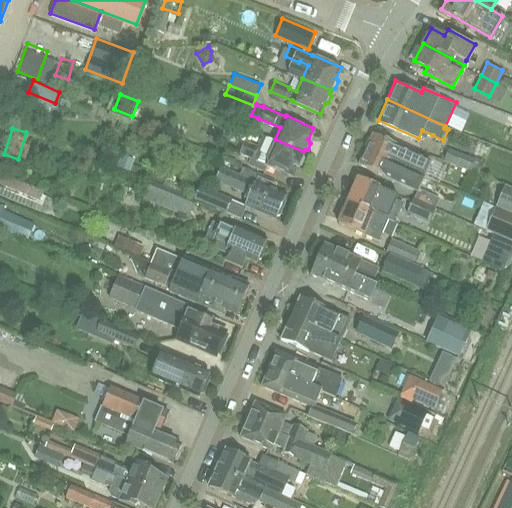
[(372,132),(365,147),(424,174),(424,172),(431,158),(372,132)]
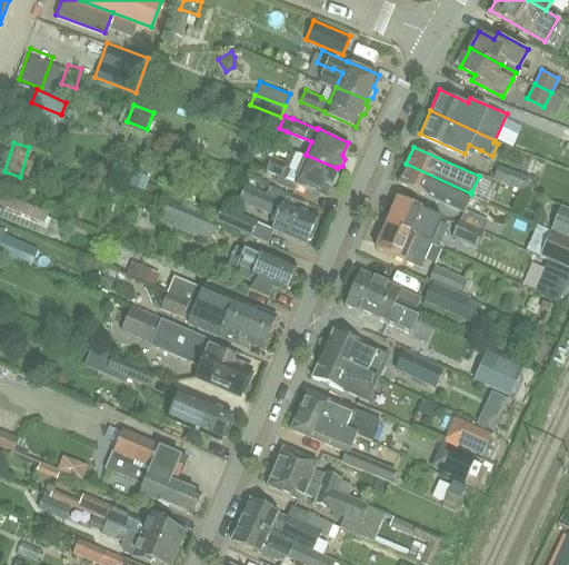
[(336,170),(337,168),(306,155),(290,148),(285,161),(271,156),(266,167),(286,176),(281,187),(295,194),(299,182),(325,195),(330,184),(335,182),(338,175),(336,170)]
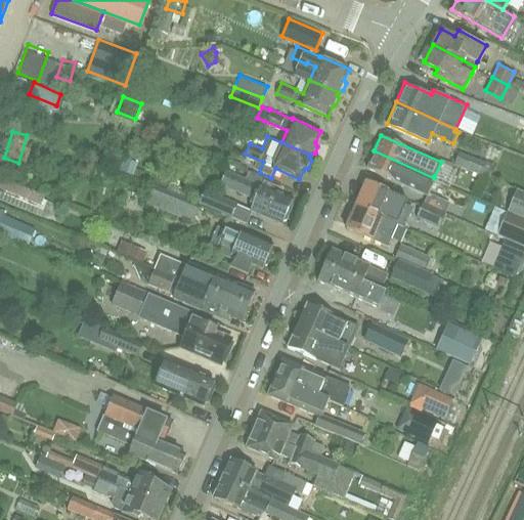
[(453,162),(489,177),(494,164),(459,149),(453,162)]
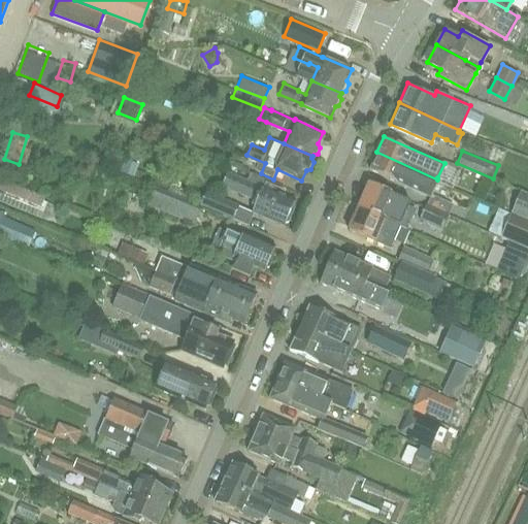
[(437,179),(376,152),(369,167),(421,190),(422,188),(431,192),(437,179)]
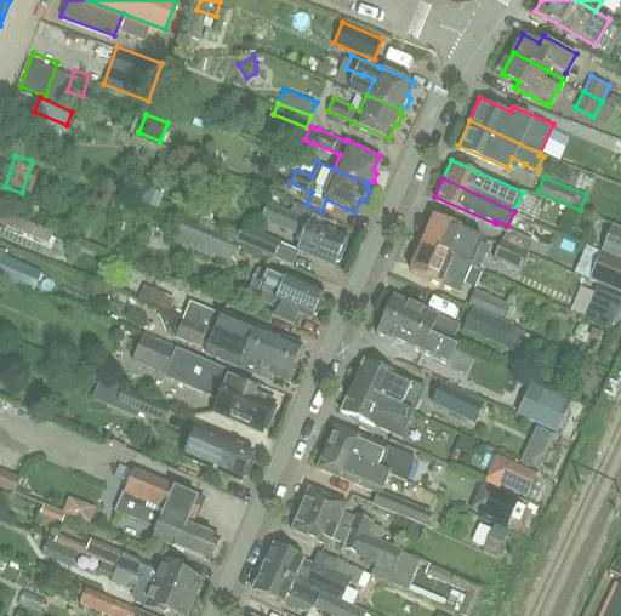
[(530,189),(522,207),(541,217),(550,199),(530,189)]
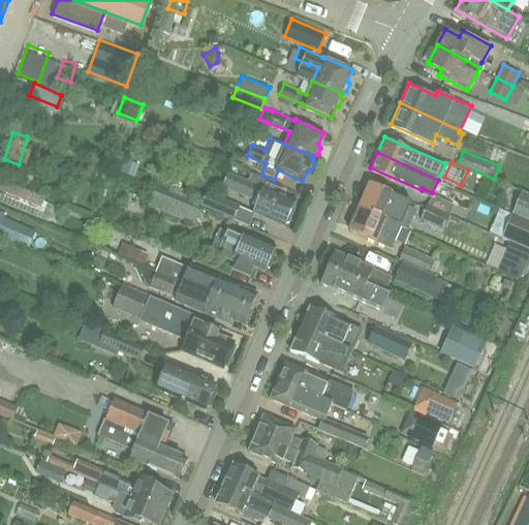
[(45,194),(0,176),(0,188),(41,206),(45,194)]
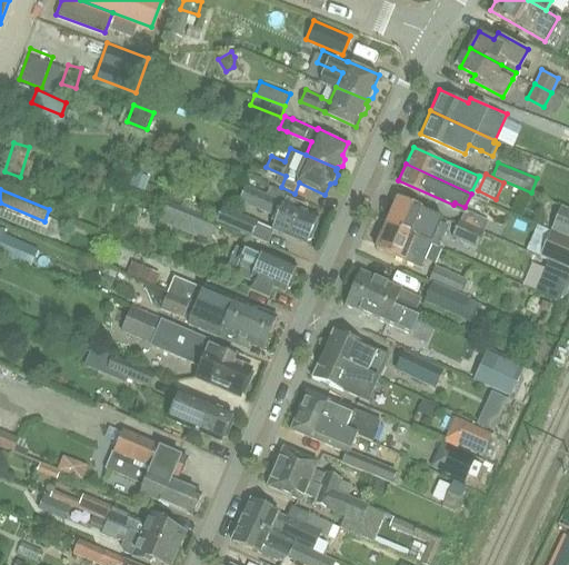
[(311,226),(317,214),(301,207),(303,200),(287,194),(285,199),(266,191),(260,206),(278,214),(273,227),(306,240),(306,238),(311,237),(313,230),(311,226)]
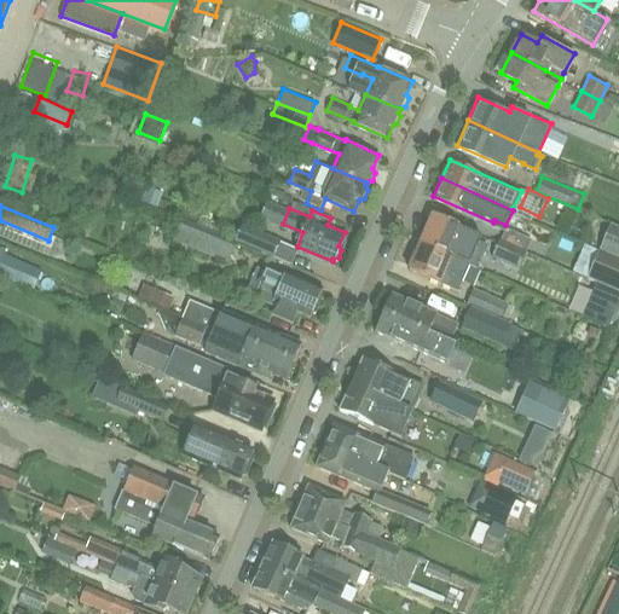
[(432,212),(420,239),(450,253),(469,261),(478,265),(487,243),(475,237),(478,233),(462,226),(463,225),(432,212)]
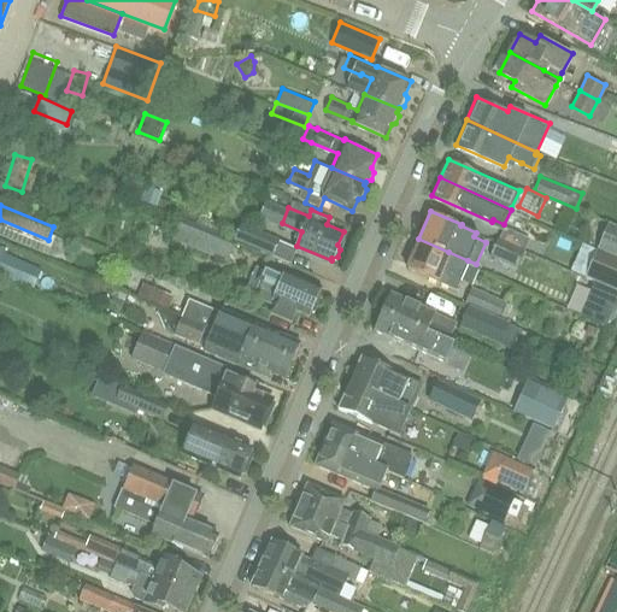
[(174,236),(227,258),(233,242),(180,221),(174,236)]
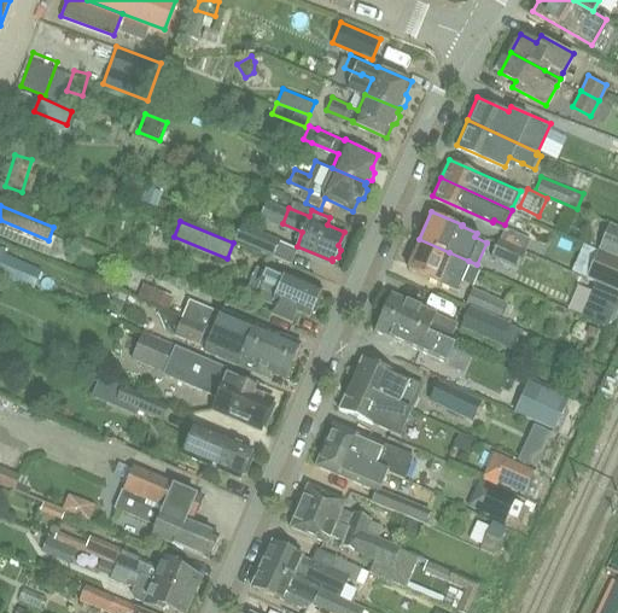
[(599,246),(617,254),(617,223),(611,221),(599,246)]
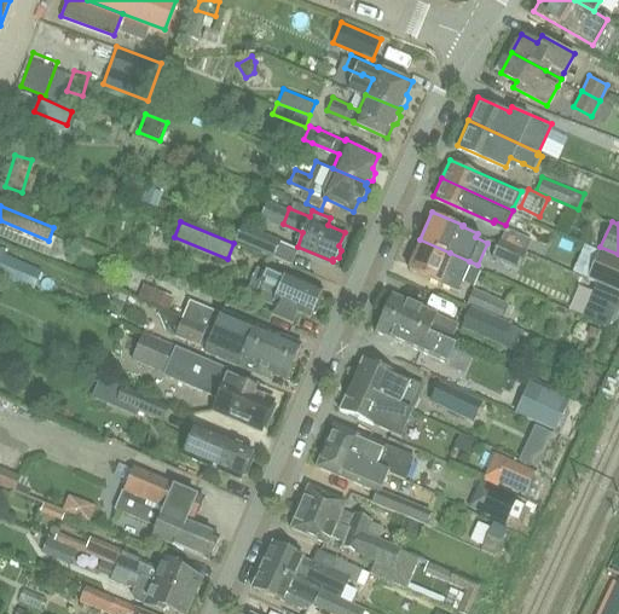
[(235,238),(270,254),(277,238),(241,222),(235,238)]
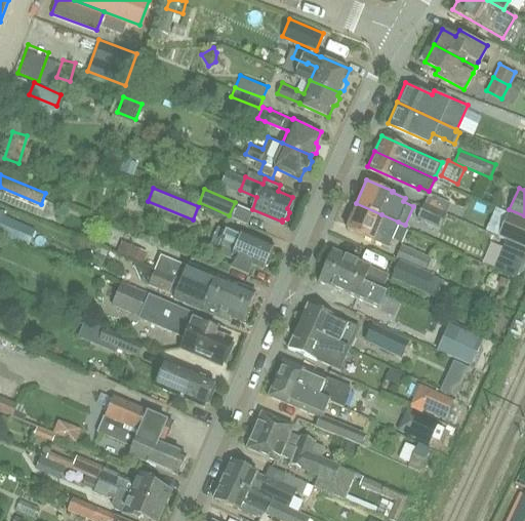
[(416,215),(440,226),(447,211),(423,200),(416,215)]
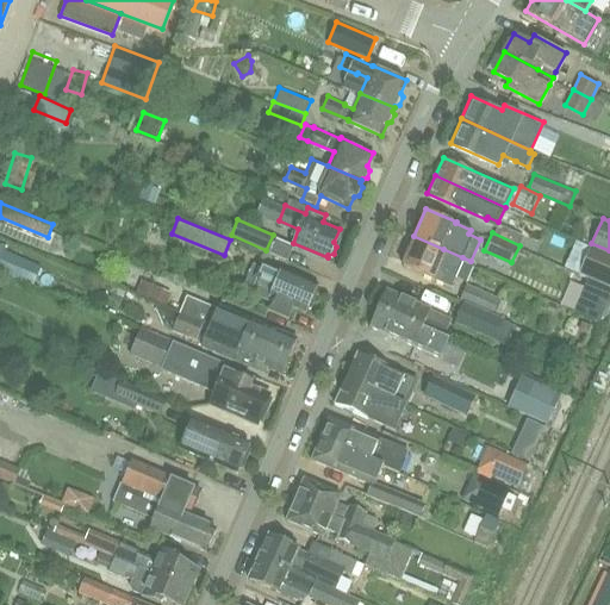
[(443,249),(414,236),(402,262),(433,275),(448,281),(452,284),(462,257),(443,249)]
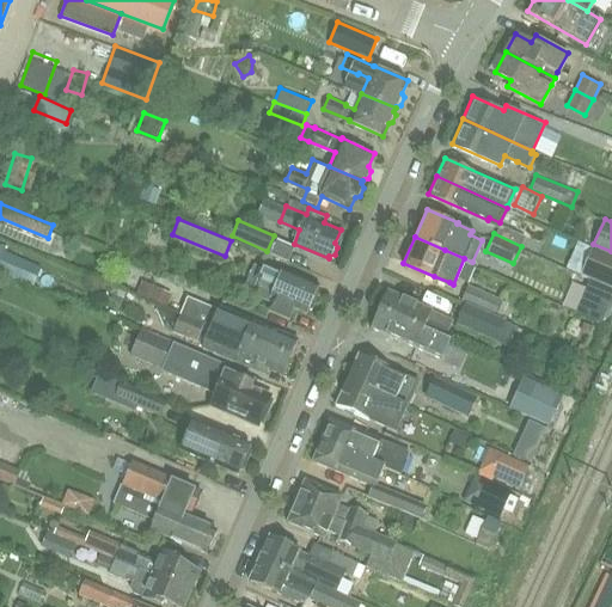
[(611,286),(611,283),(611,251),(593,244),(581,271),(594,277),(611,286)]
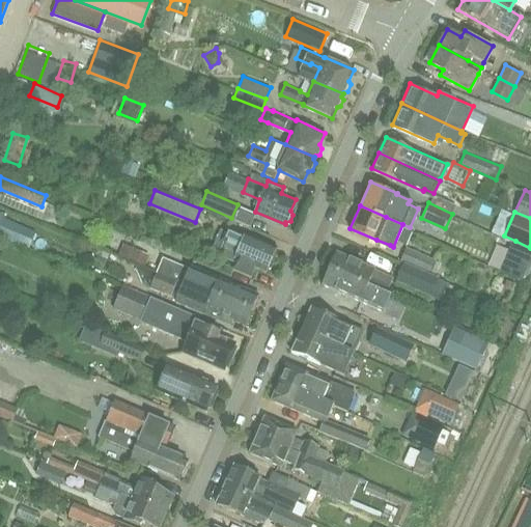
[(22,224),(16,240),(29,245),(35,229),(22,224)]
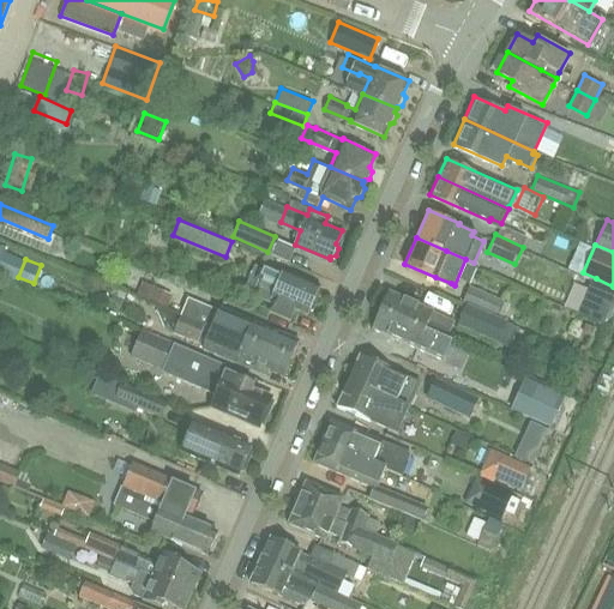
[(307,312),(319,283),(284,269),(283,270),(259,259),(257,265),(254,264),(250,275),(258,278),(251,295),(270,302),(268,308),(289,317),(294,306),(307,312)]
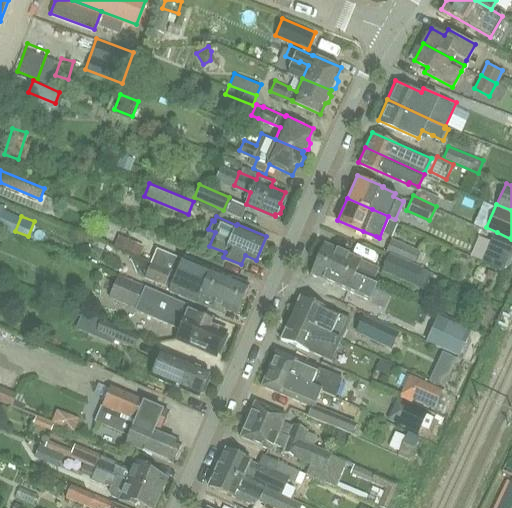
[(511,238),(511,239),(497,232),(492,244),(511,252),(511,249),(511,238)]
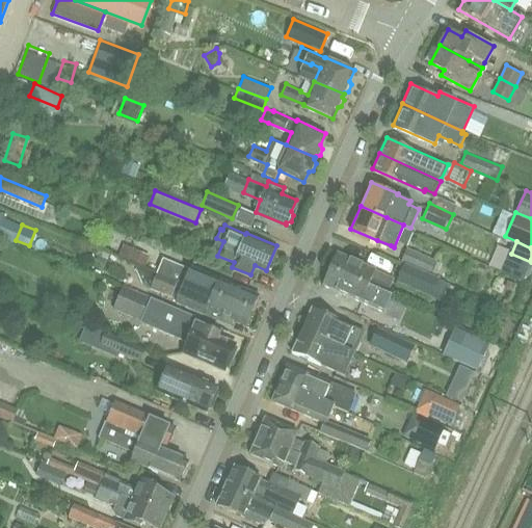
[(429,272),(435,258),(406,245),(400,260),(405,262),(429,272)]
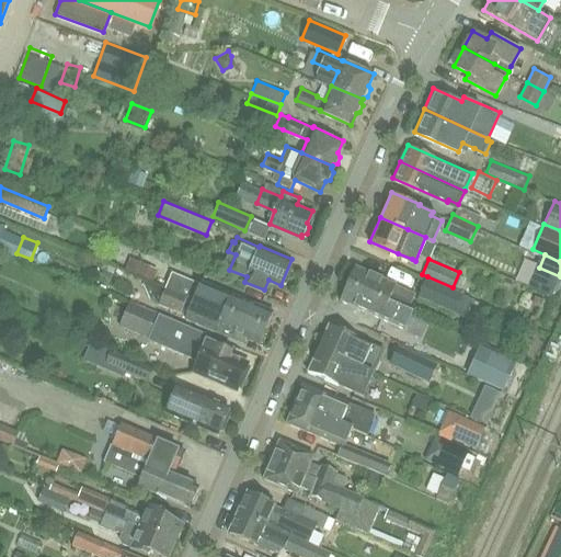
[(408,307),(414,290),(354,263),(347,280),(405,306),(408,307)]
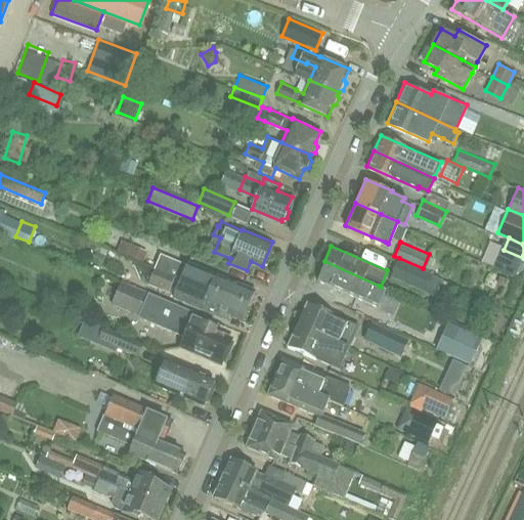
[(155,265),(249,303),(255,289),(189,261),(188,264),(160,252),(155,265)]
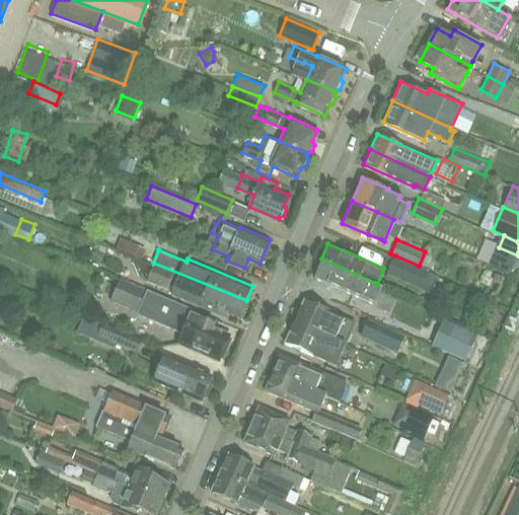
[(428,270),(419,266),(395,255),(389,272),(421,285),(428,270)]
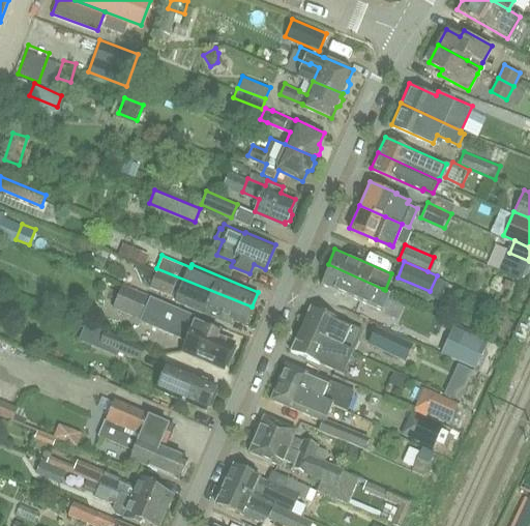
[(379,297),(383,289),(328,264),(321,281),(359,298),(363,290),(379,297)]
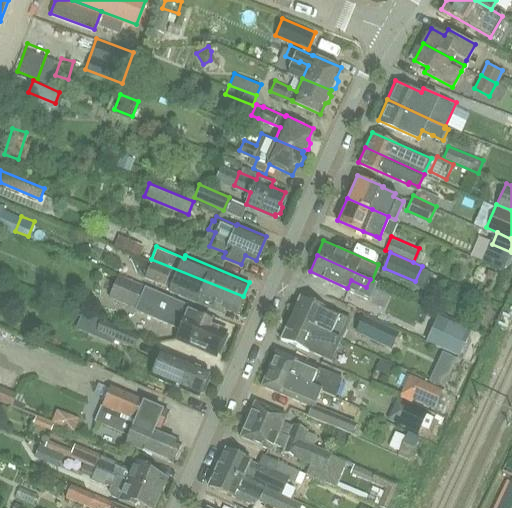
[(237,311),(243,296),(151,259),(144,276),(170,287),(168,290),(221,311),(223,306),(237,311)]
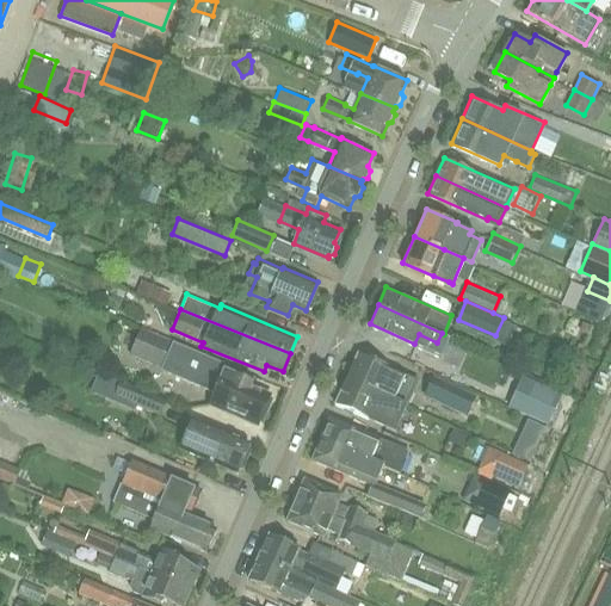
[(159,365),(170,338),(141,326),(130,353),(159,365)]
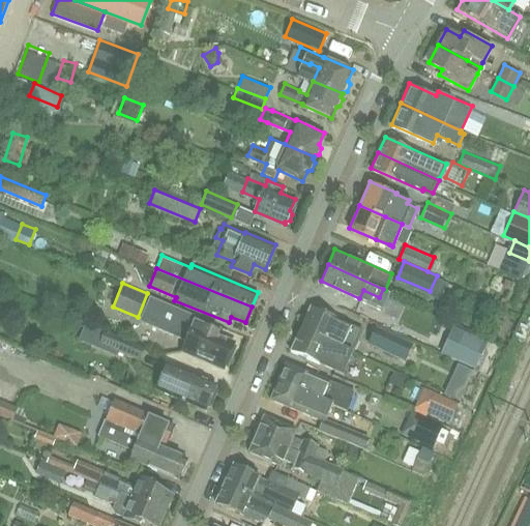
[(217,329),(196,320),(198,316),(149,296),(140,320),(186,339),(181,350),(223,367),(224,363),(228,363),(232,354),(229,352),(234,341),(216,333),(217,329)]
